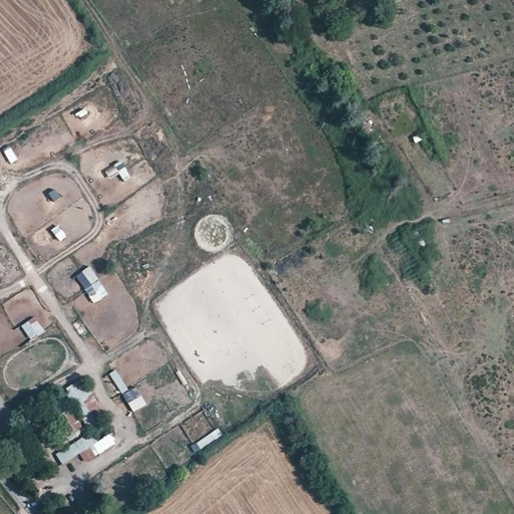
[(10,164),(17,160),(10,147),(3,151),(10,164)]
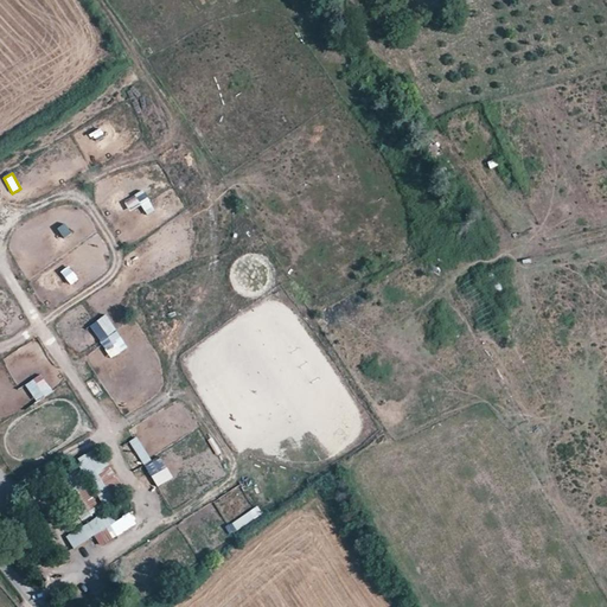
[(142,190),(134,195),(147,215),(155,210),(142,190)]
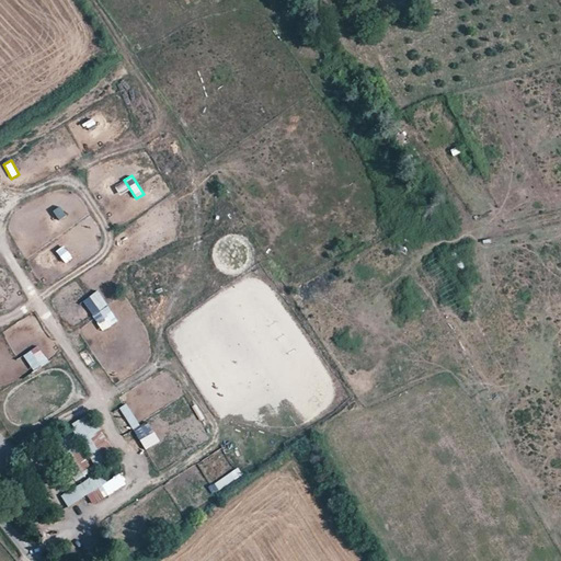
[(53,209),(56,220),(66,217),(61,206),(53,209)]
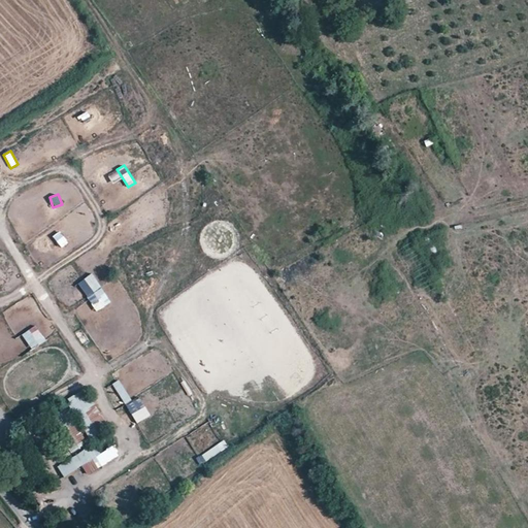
[(60,249),(68,243),(59,230),(52,234),(60,249)]
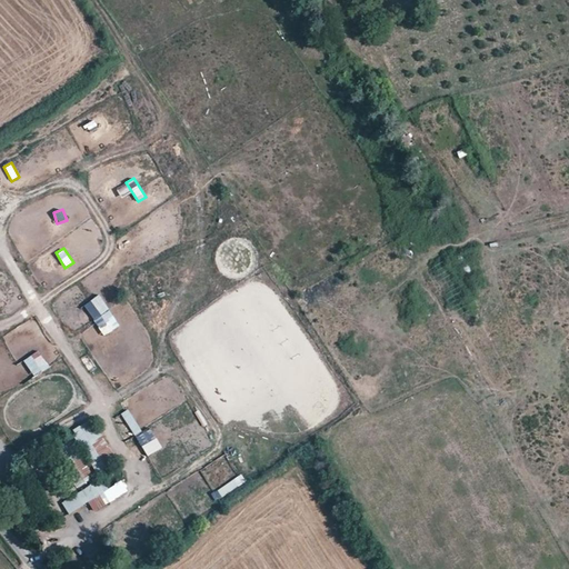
[(103,337),(119,326),(99,295),(83,305),(103,337)]
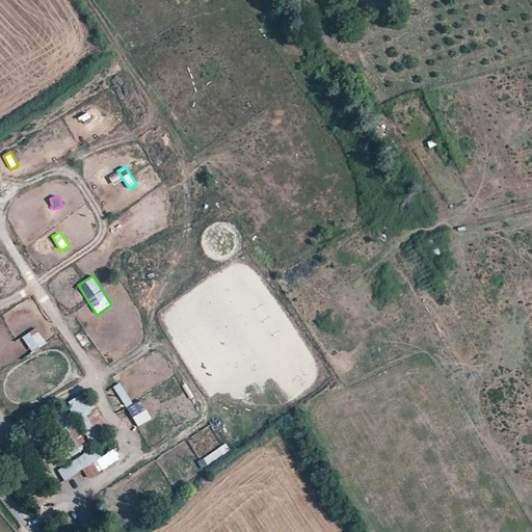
[(31,352),(46,343),(36,327),(22,337),(31,352)]
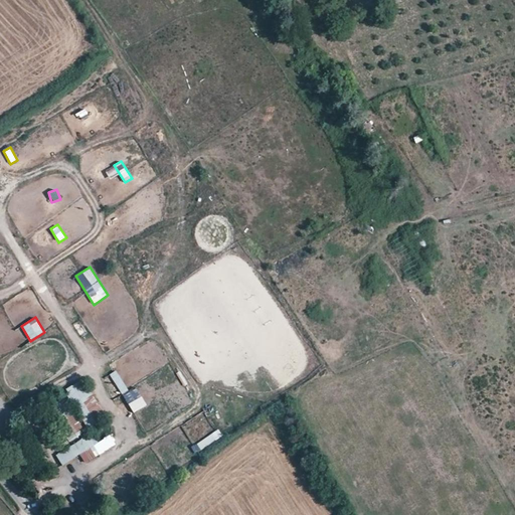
[(121,395),(128,391),(116,370),(110,374),(121,395)]
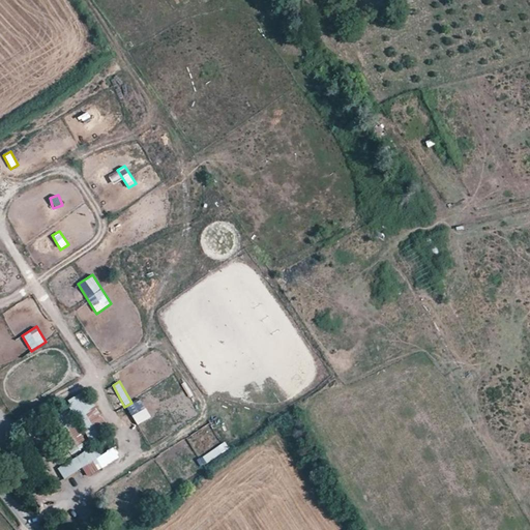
[(68,405),(91,441),(110,429),(94,406),(84,412),(76,400),(68,405)]
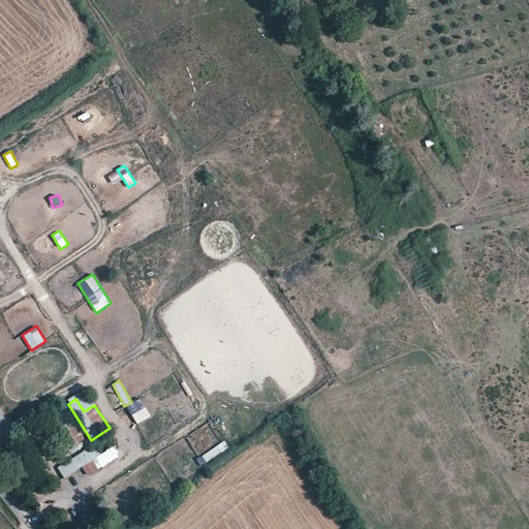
[(135,424),(150,418),(147,408),(131,413),(135,424)]
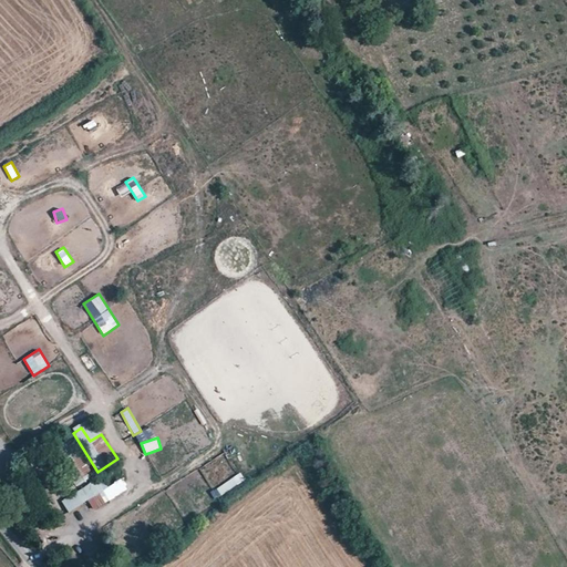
[(55,450),(79,484),(92,476),(69,441),(55,450)]
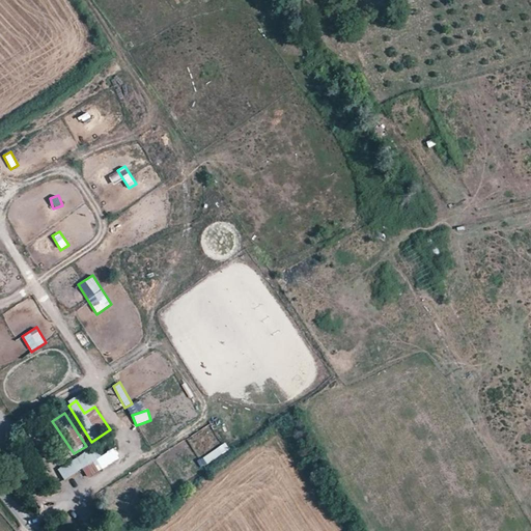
[(207,464),(229,449),(225,443),(203,457),(207,464)]
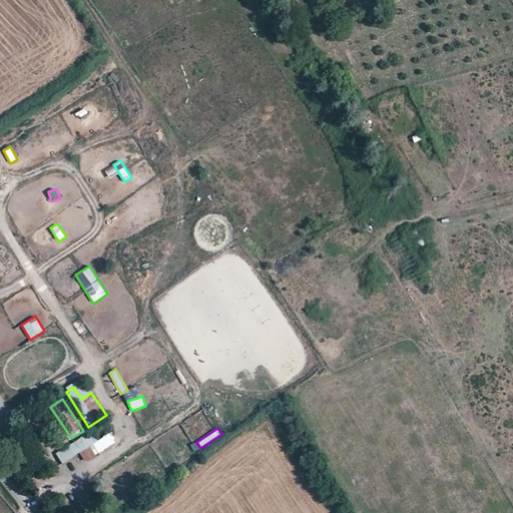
[(91,431),(56,453),(62,463),(79,452),(84,460),(94,453),(89,446),(97,440),(91,431)]
